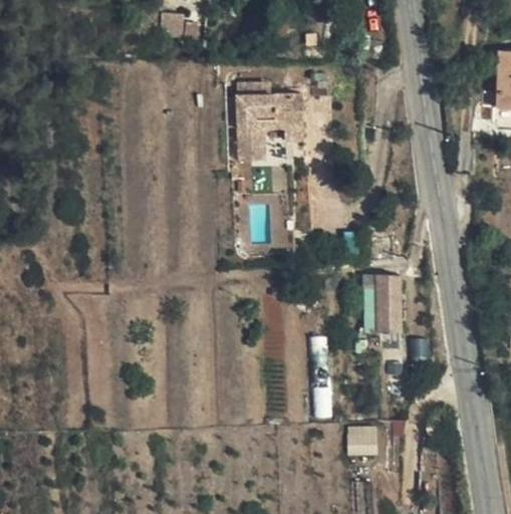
[(181,14),(159,12),(158,36),(179,37),(181,14)]
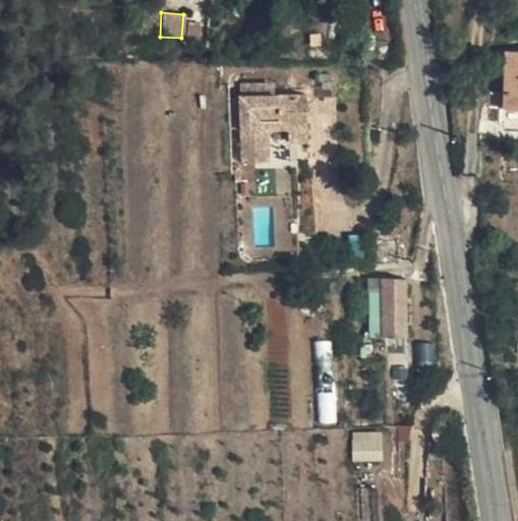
[(517,51),(504,51),(502,108),(517,108),(517,51)]
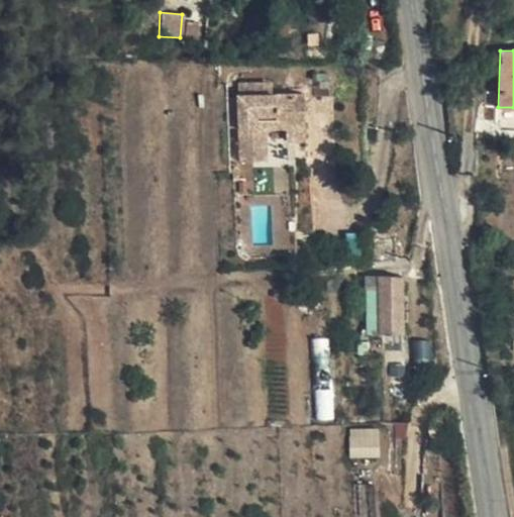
[(236,96),(271,94),(271,84),(236,85),(236,96)]
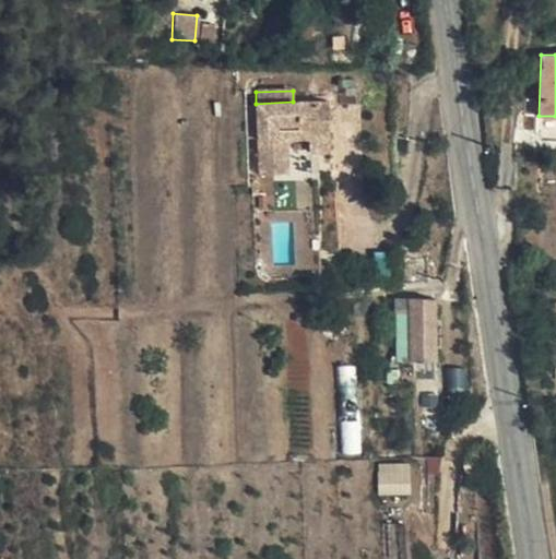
[(327,100),(293,102),(256,104),(258,175),(286,174),(285,140),(308,139),(329,138),(327,100)]
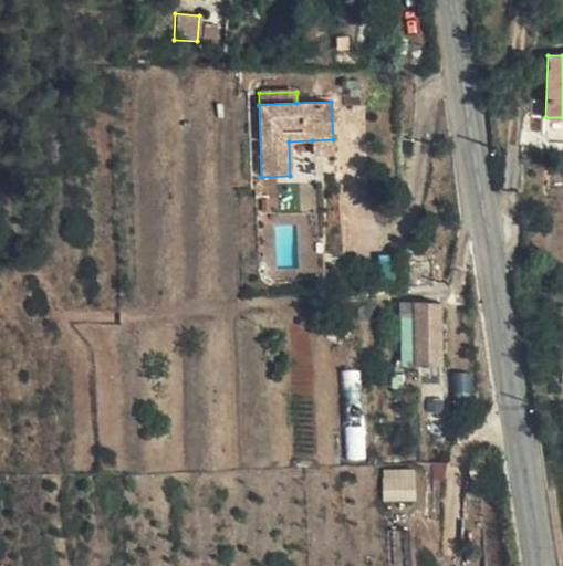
[(333,139),(312,140),(313,155),(333,153),(333,139)]
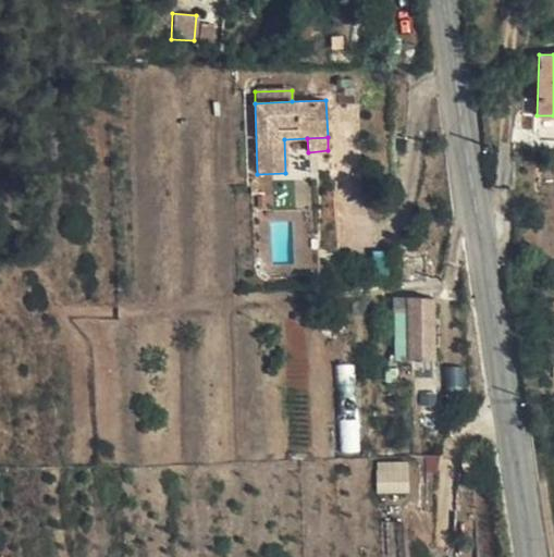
[(407,310),(407,357),(407,362),(407,380),(433,379),(432,298),(407,297),(407,310)]
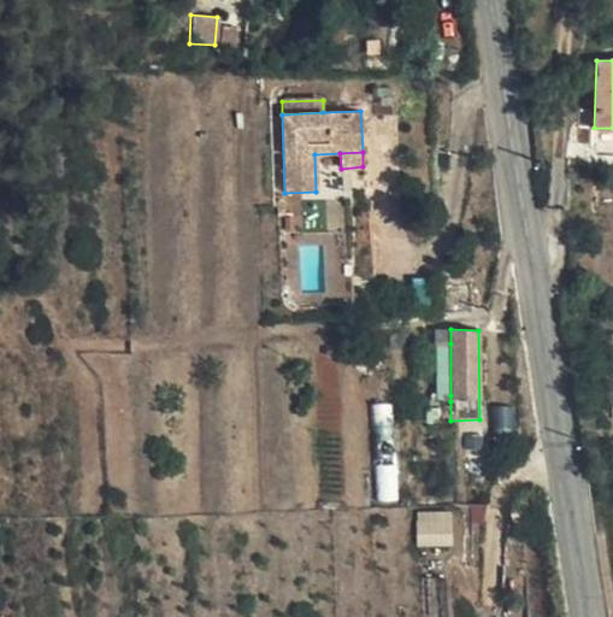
[(451,395),(451,344),(436,344),(436,395),(451,395)]
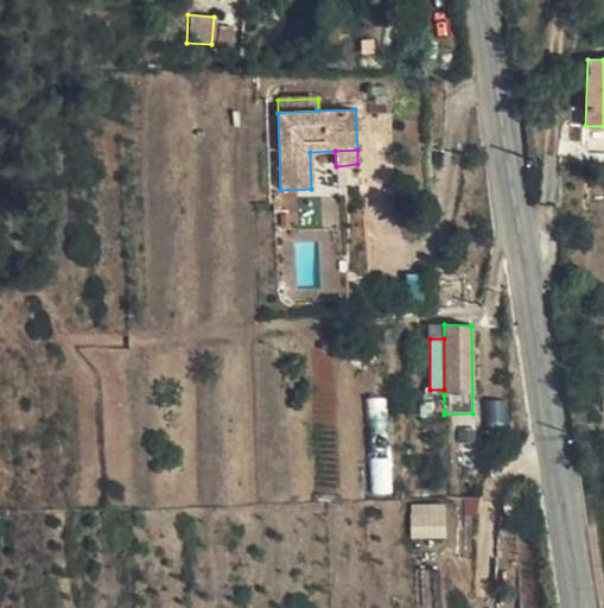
[(509,428),(493,428),(494,443),(509,442),(509,428)]
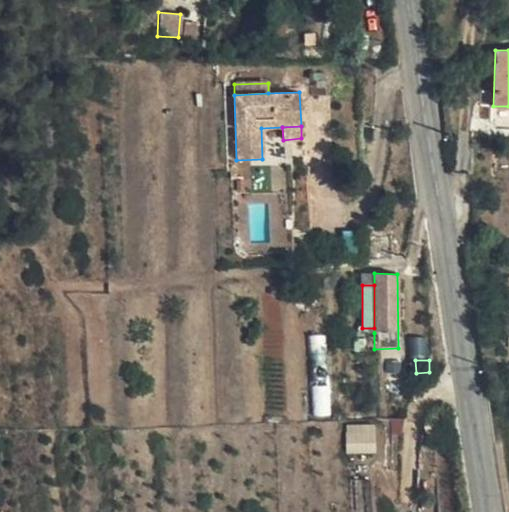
[(403,366),(383,368),(384,384),(403,383),(403,366)]
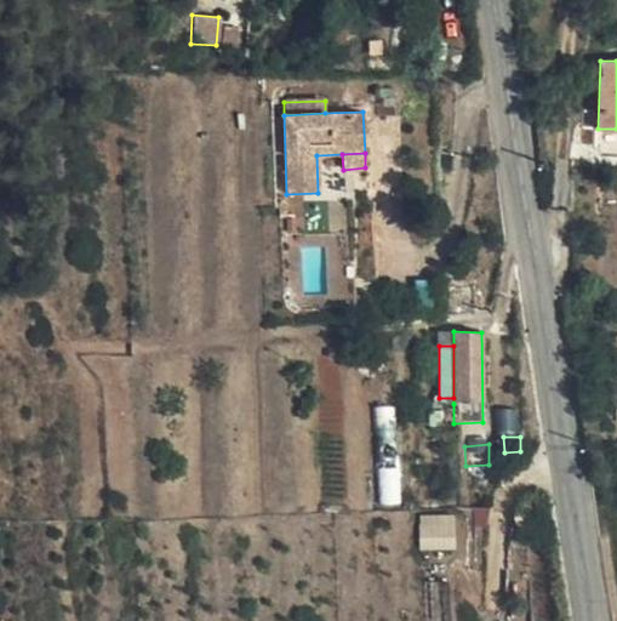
[(497,482),(481,484),(483,503),(498,501),(497,482)]
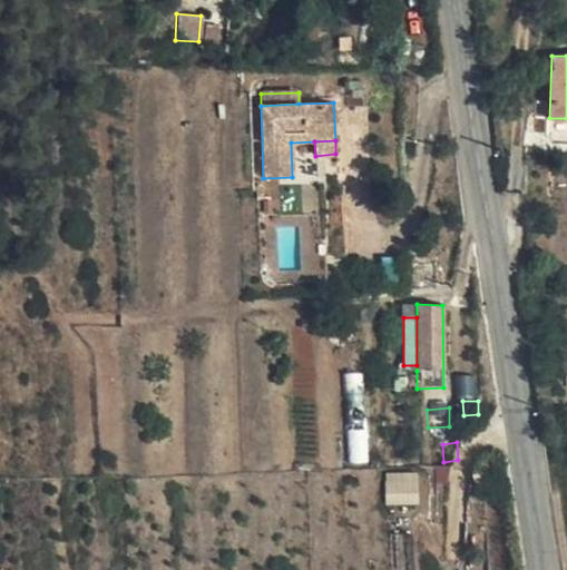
[(387,503),(418,502),(417,470),(385,470),(387,503)]
